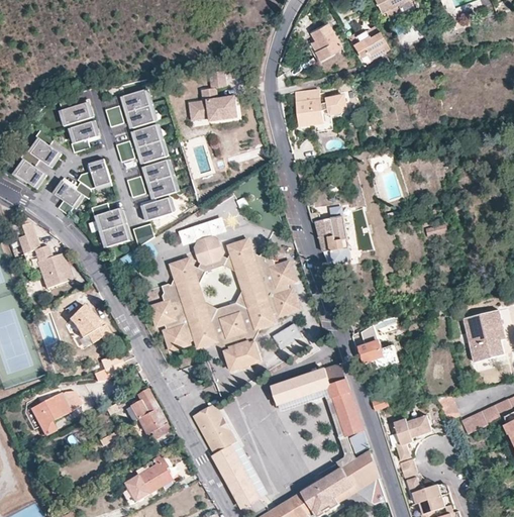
[(373,0),(378,11),(382,9),(389,22),(401,16),(414,10),(408,0),(373,0)]
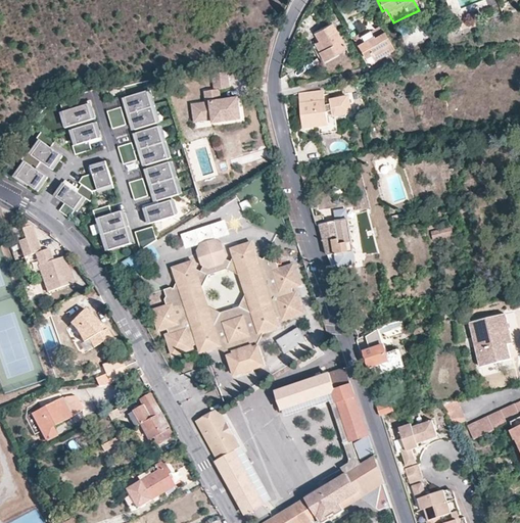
[(318,42),(313,44),(318,54),(321,59),(341,49),(330,26),(314,34),(318,42)]
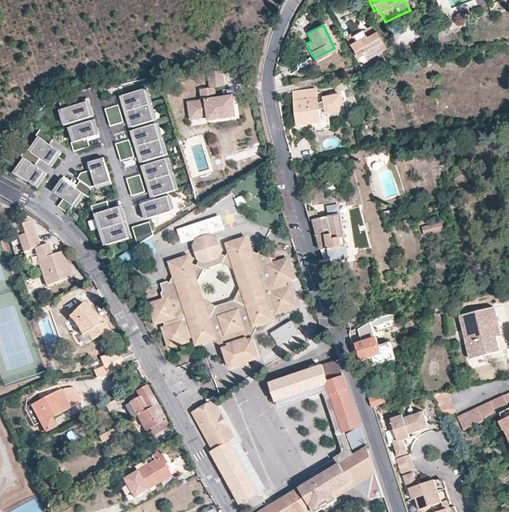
[(371,54),(382,48),(373,31),(354,42),(349,33),(342,37),(353,56),(359,53),(363,59),(371,54)]
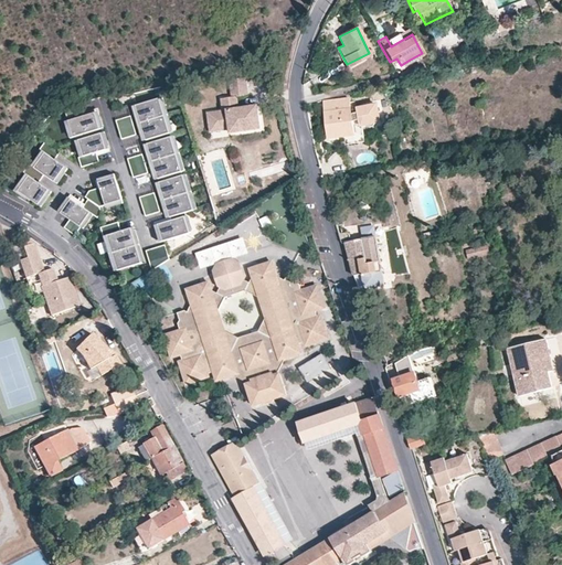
[(333,40),(338,48),(343,45),(339,36),(333,40)]
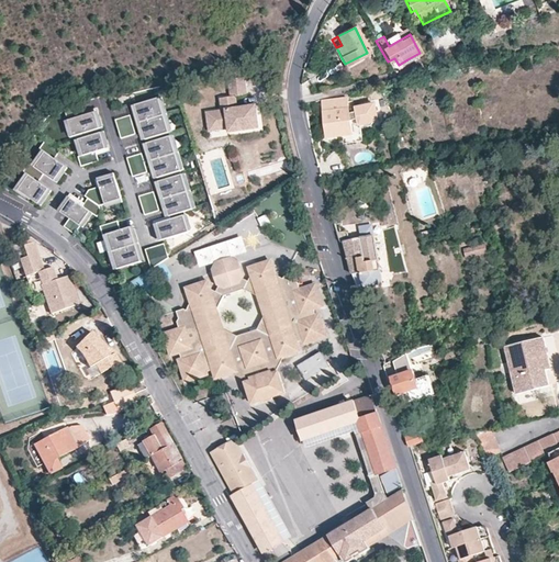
[(252,100),(233,103),(232,99),(231,92),(242,90),(238,72),(222,76),(225,93),(215,96),(217,107),(202,110),(205,123),(224,120),(226,128),(257,122),(252,100)]
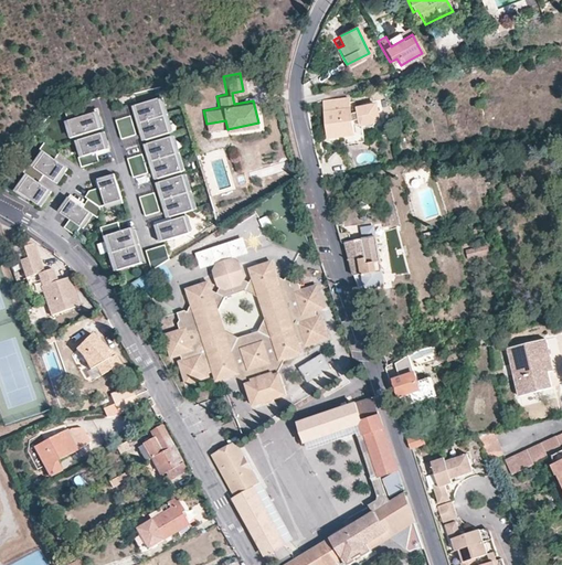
[(134,104),(138,121),(162,115),(157,97),(134,104)]
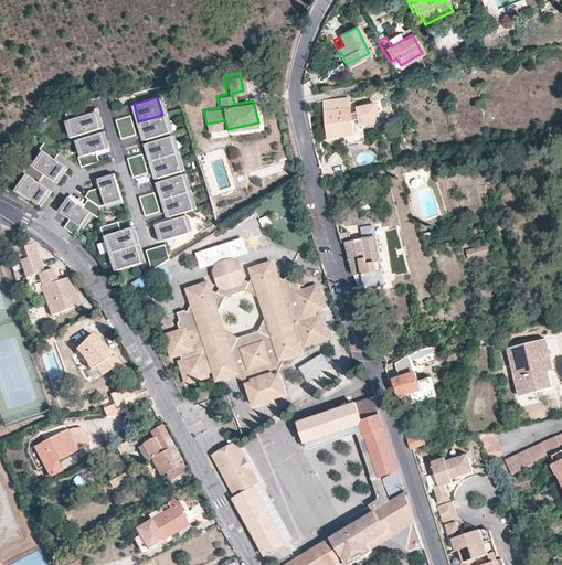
[(349,114),(348,109),(347,98),(322,100),(326,136),(335,135),(341,134),(351,132),(349,120),(357,119),(357,126),(359,126),(378,123),(375,105),(356,108),(356,113),(349,114)]
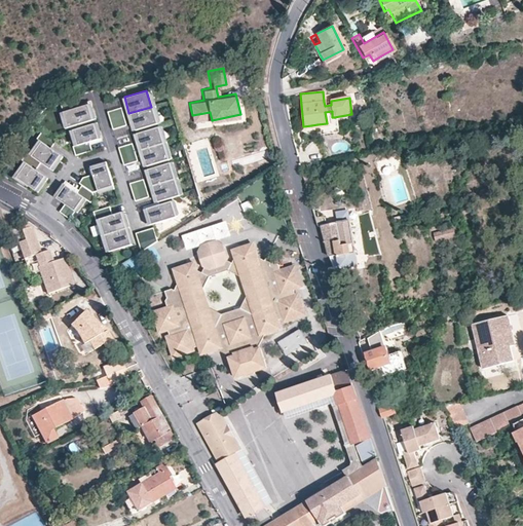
[(73,96),(57,101),(59,107),(75,103),(73,96)]
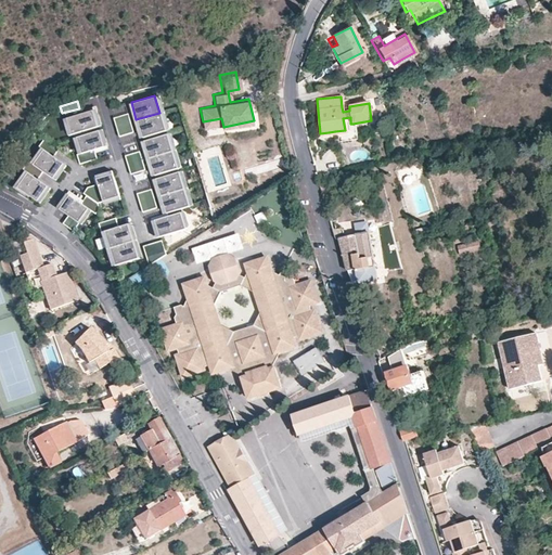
[(90,110),(64,118),(69,134),(95,127),(90,110)]
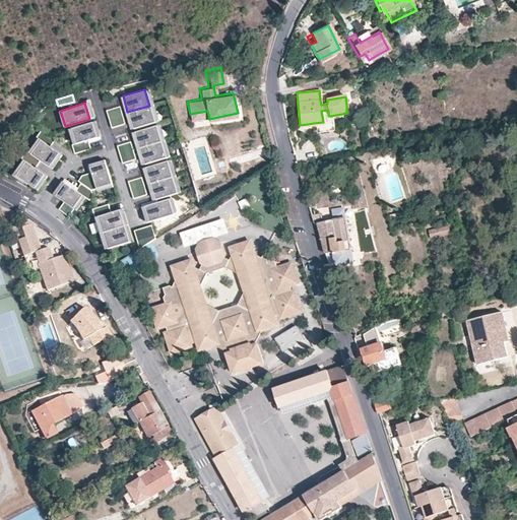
[(104,111),(107,119),(120,114),(117,106),(104,111)]
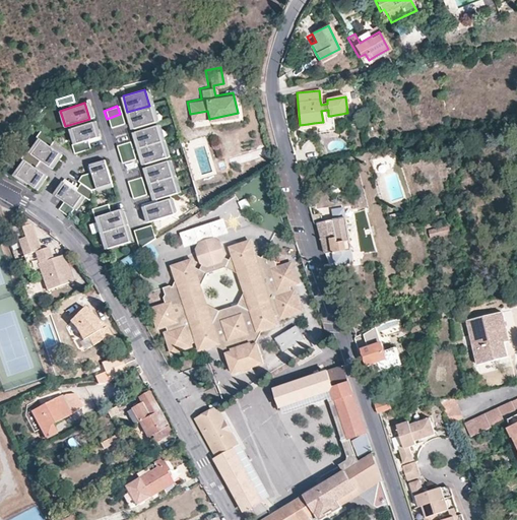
[(149,106),(127,112),(132,128),(154,122),(149,106)]
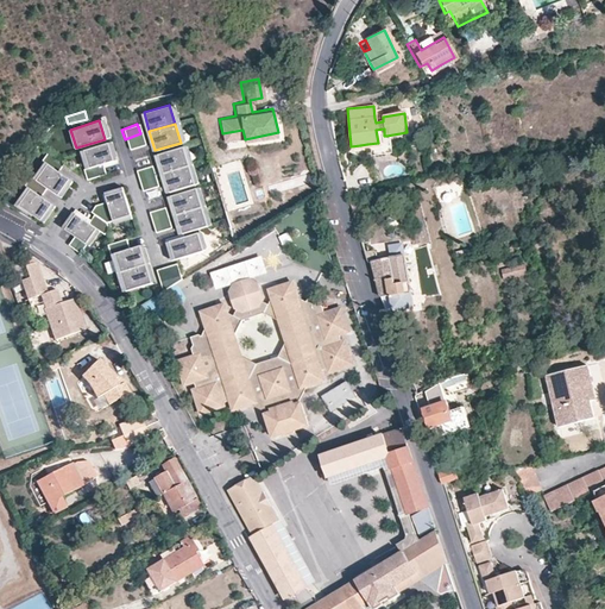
[(140,133),(125,139),(128,149),(144,143),(140,133)]
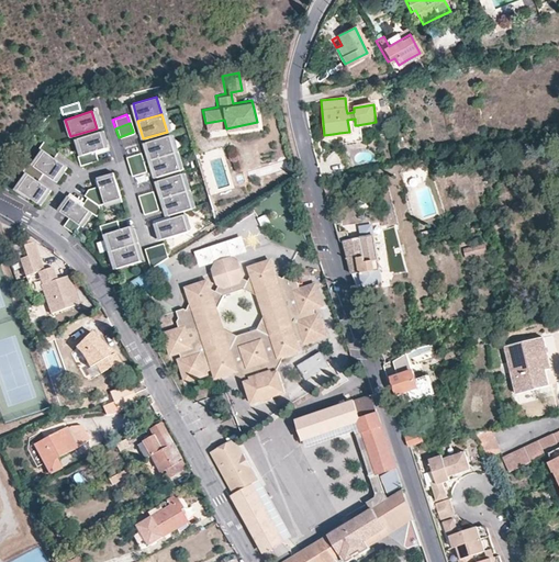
[(98,133),(76,139),(80,155),(76,156),(78,166),(94,160),(92,150),(103,147),(98,133)]
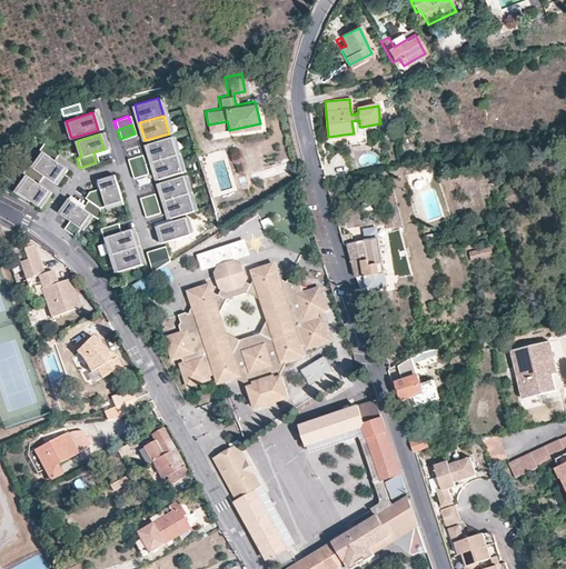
[(148,145),(154,162),(178,155),(172,138),(148,145)]
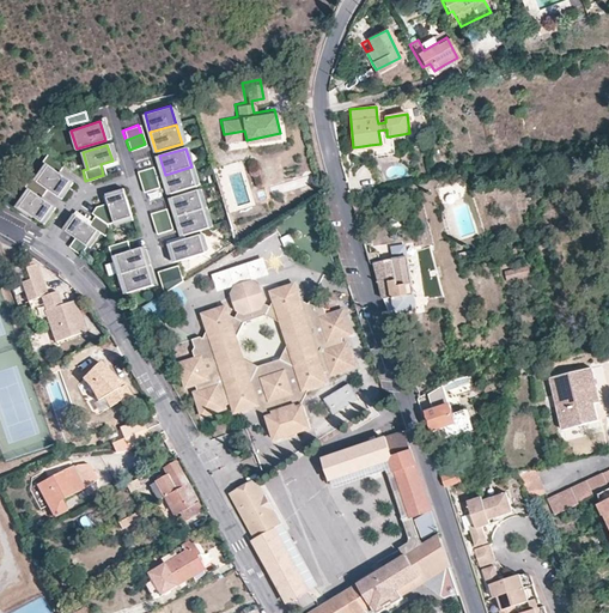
[(46,165),(35,182),(58,198),(68,181),(56,173),(62,164),(46,153),(40,162),(46,165)]
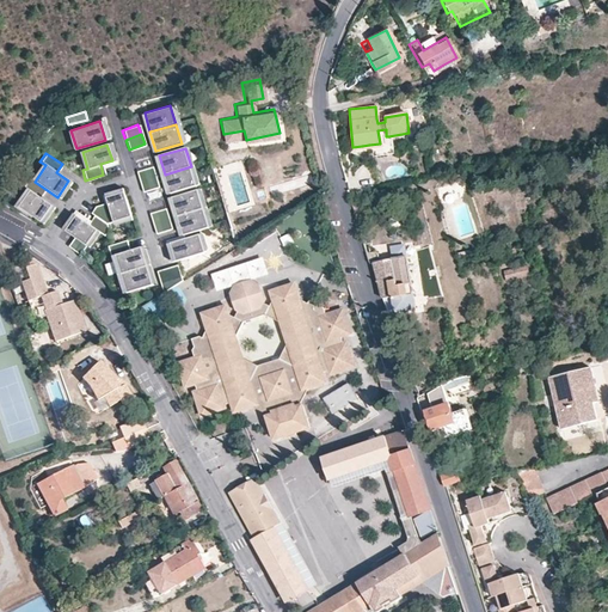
[(191,166),(165,175),(171,194),(197,185),(191,166)]
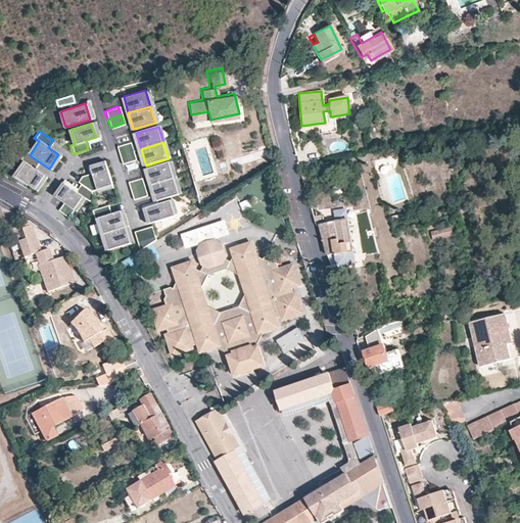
[(117,147),(121,155),(133,151),(131,143),(117,147)]
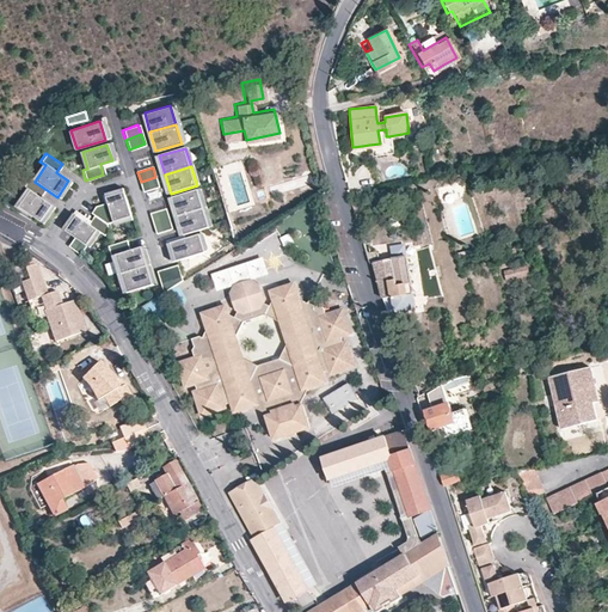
[(155,177),(141,182),(143,191),(159,187),(155,177)]
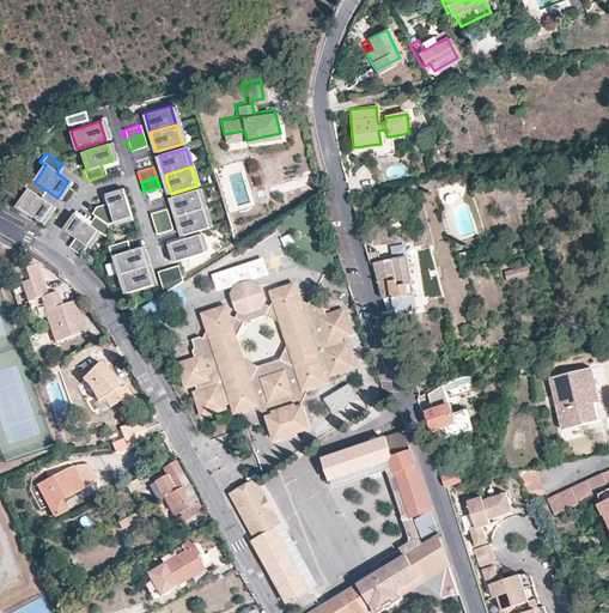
[(28,190),(18,205),(17,207),(41,223),(58,198),(35,182),(28,178),(22,187),(28,190)]
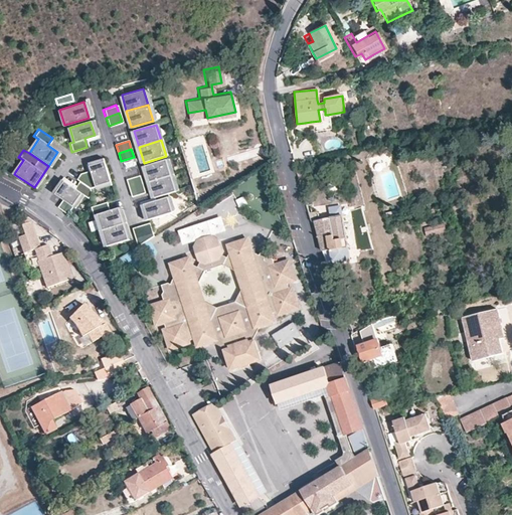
[(75,180),(78,182),(88,189),(110,182),(103,160),(86,165),(88,170),(81,172),(75,180)]
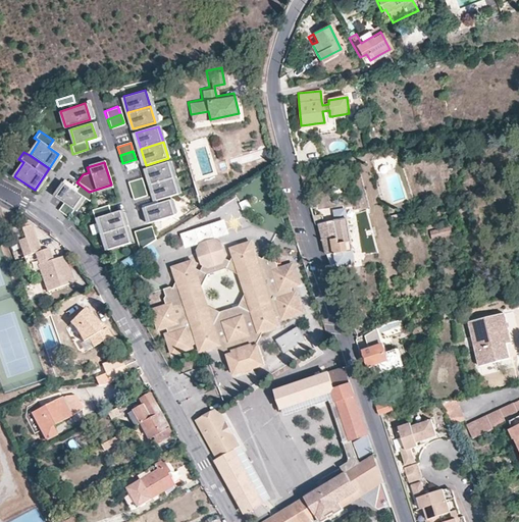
[(146,168),(150,185),(172,177),(167,162),(146,168)]
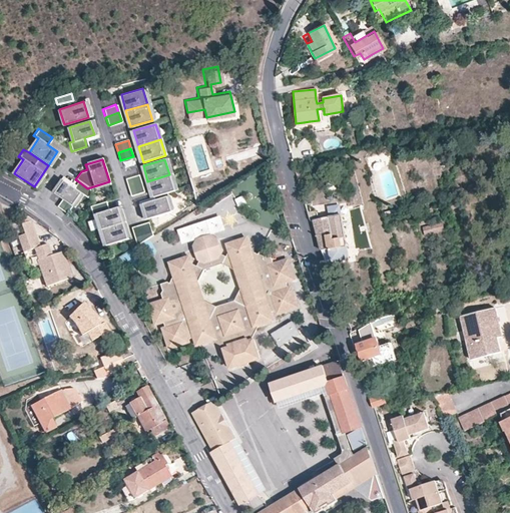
[(296,160),(289,161),(291,165),(296,177),(302,175),(296,160)]
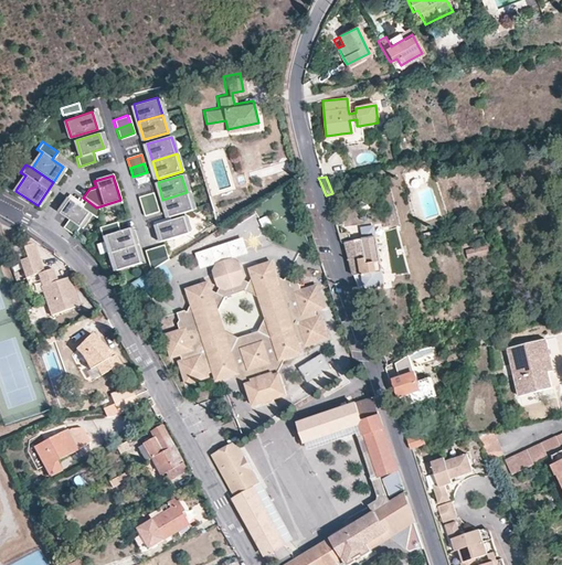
[(187,192),(162,200),(168,217),(192,210),(187,192)]
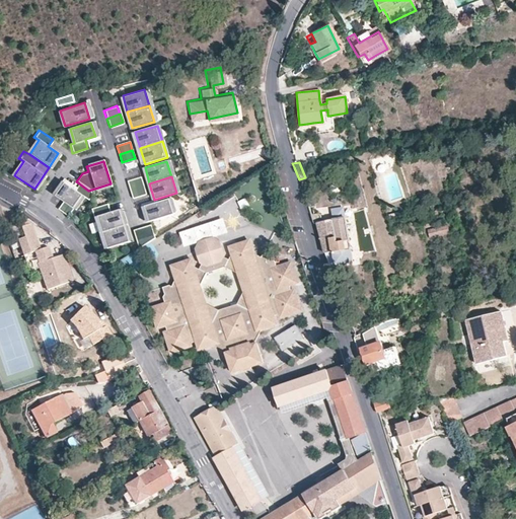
[(126,181),(129,190),(142,186),(139,177),(126,181)]
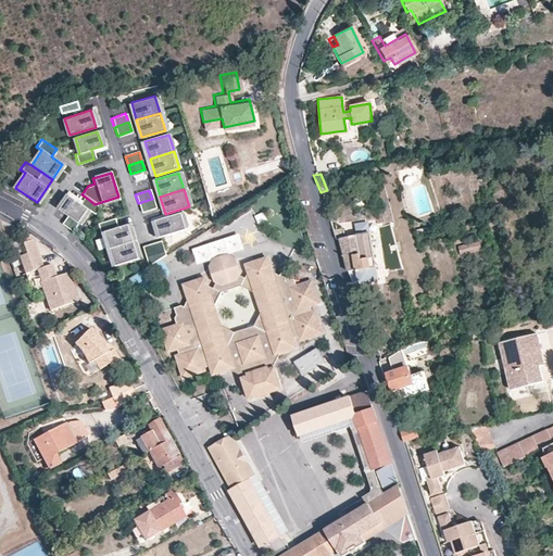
[(67,216),(62,224),(67,228),(72,231),(87,210),(93,214),(99,207),(96,204),(95,204),(85,197),(78,204),(68,197),(58,210),(67,216)]
